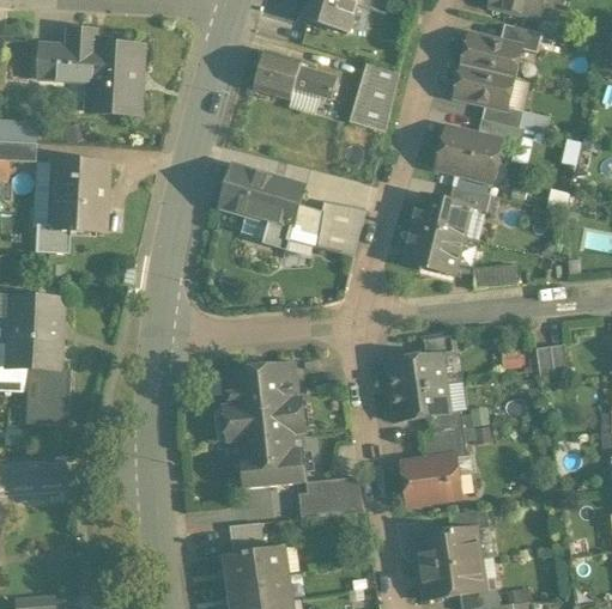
[(314,0),(308,20),(347,32),(356,8),(357,0),(314,0)]
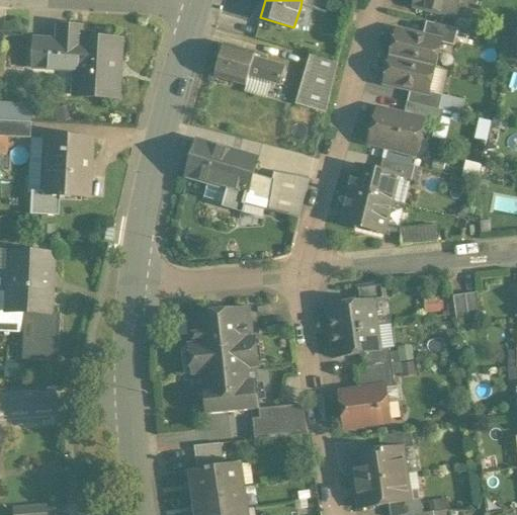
[(333,2),(327,0),(302,0),(300,7),(329,17),(333,2)]
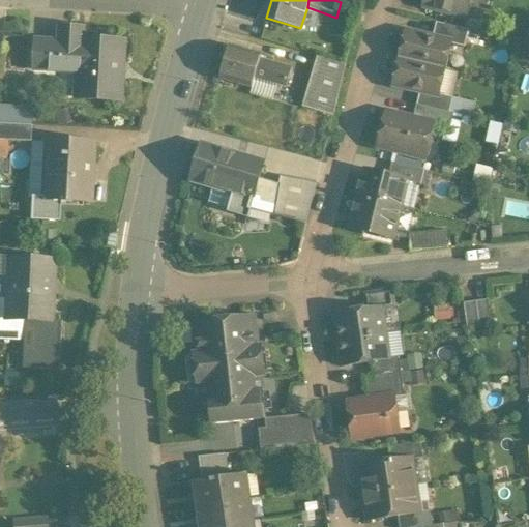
[(424,0),(423,5),(466,16),(469,0),(424,0)]
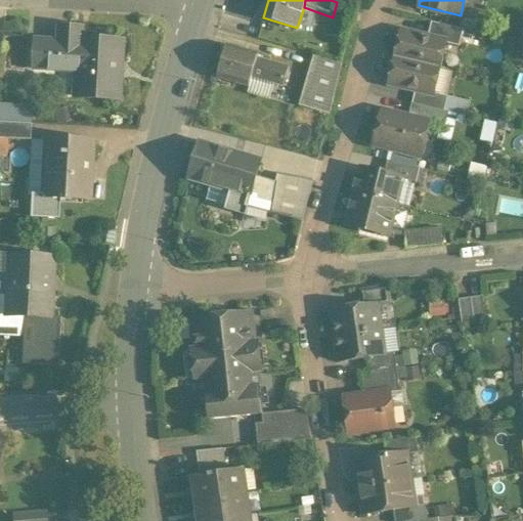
[(463,29),(435,22),(436,22),(431,20),(427,36),(446,40),(445,42),(459,45),(463,29)]
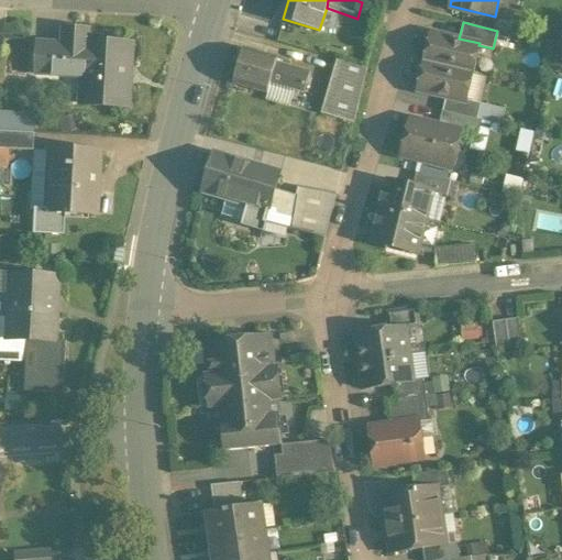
[(103,97),(107,40),(87,40),(87,29),(65,26),(64,42),(65,42),(63,73),(83,75),(81,96),(103,97)]
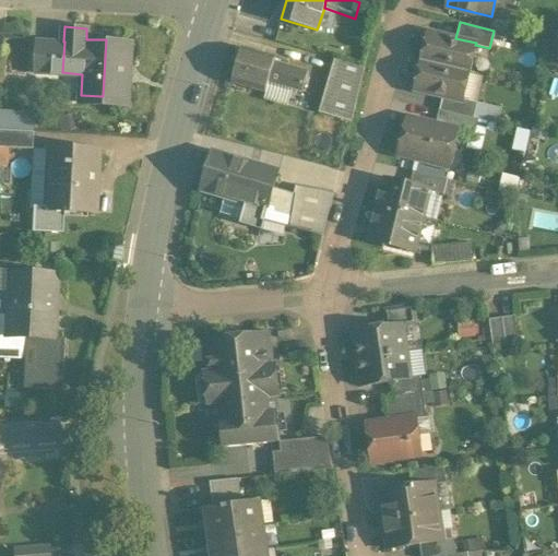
[(455,38),(428,32),(427,34),(428,34),(422,59),(422,60),(470,71),(470,70),(469,70),(475,45),(476,43),(455,38)]
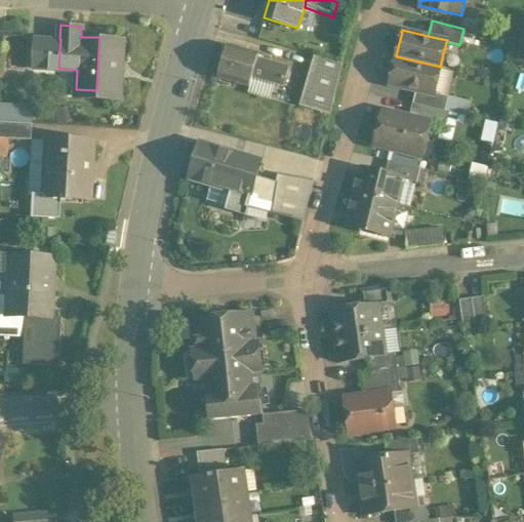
[(99,37),(96,90),(119,91),(121,52),(121,51),(122,39),(99,37)]
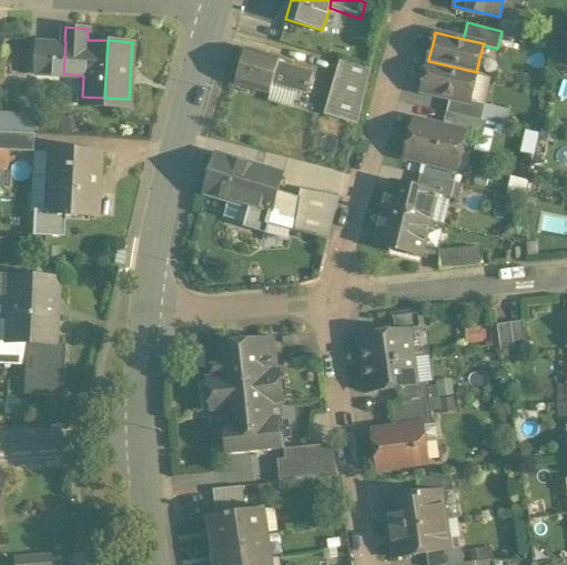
[(64,42),(38,41),(36,72),(63,73),(66,42),(64,42)]
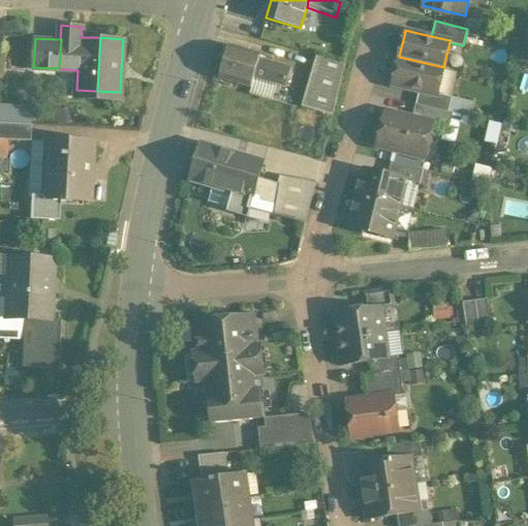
[(259,52),(227,43),(219,76),(250,86),(253,76),(285,85),(290,65),(258,57),(259,52)]
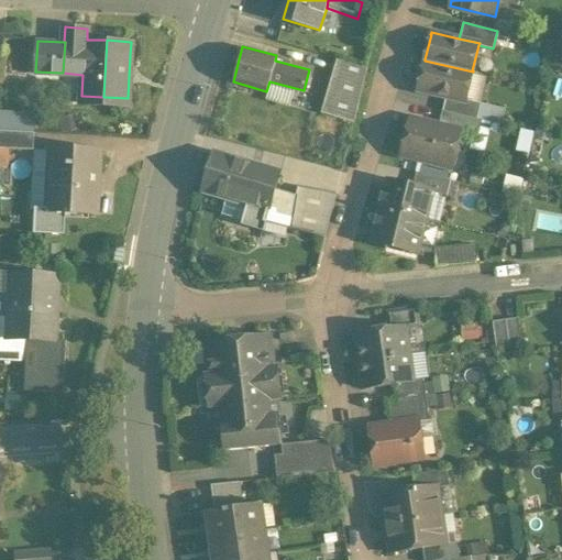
[(366,67),(337,57),(320,111),(353,121),(366,67)]
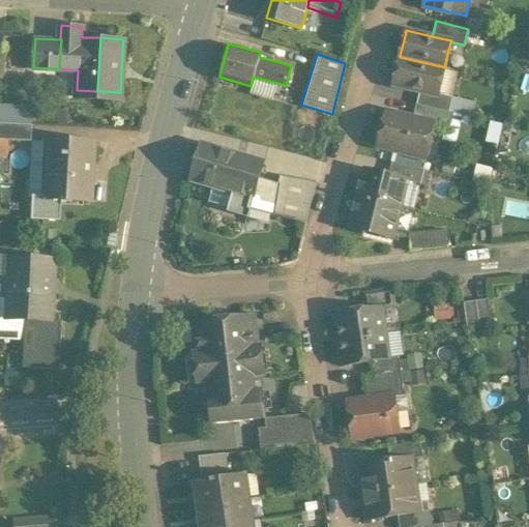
[(445,67),(400,57),(399,58),(400,58),(393,82),(393,83),(419,90),(439,94),(439,93),(439,92),(444,68),(445,67)]
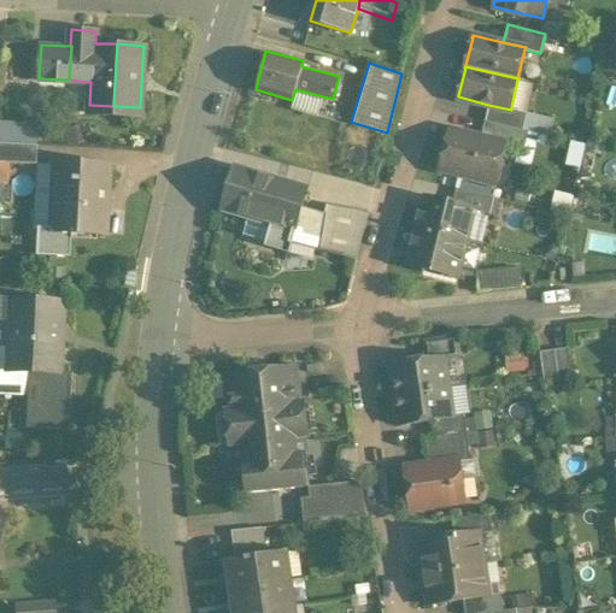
[(511,110),(488,105),(485,121),(523,129),(527,112),(511,108),(511,110)]
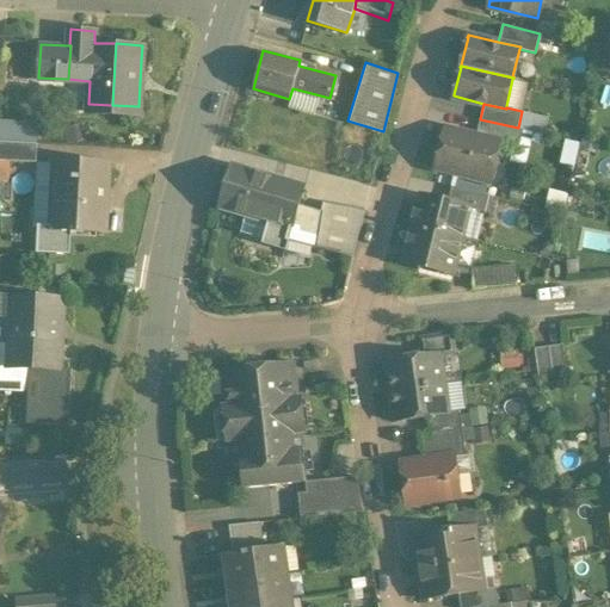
[(31,121),(0,118),(0,140),(30,142),(31,121)]
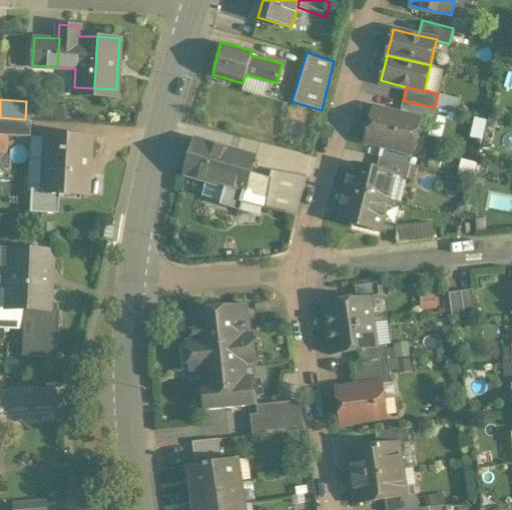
[(435,107),(403,100),(399,113),(419,118),(418,125),(433,128),(438,108),(435,107)]
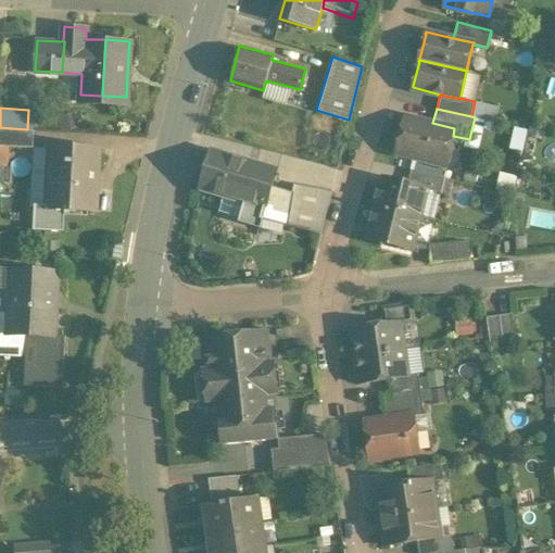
[(432,123),(405,116),(401,137),(395,140),(394,147),(398,151),(396,152),(445,164),(453,136),(454,128),(432,123)]
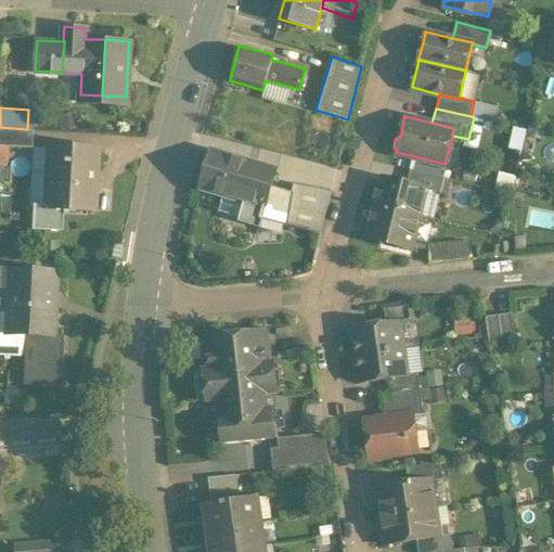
[(0,144),(33,146),(34,129),(27,129),(0,127),(0,144)]
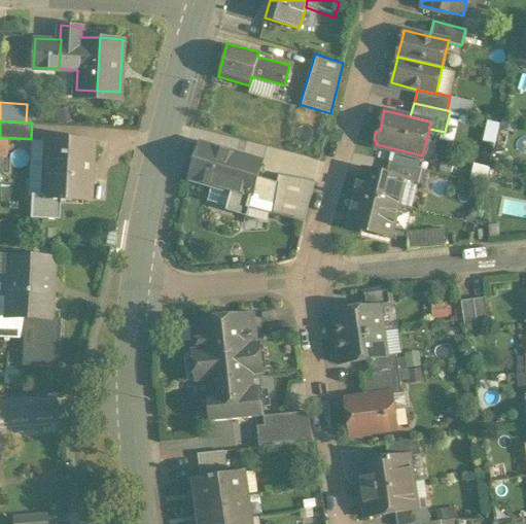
[(520,126),(511,120),(505,131),(515,136),(520,126)]
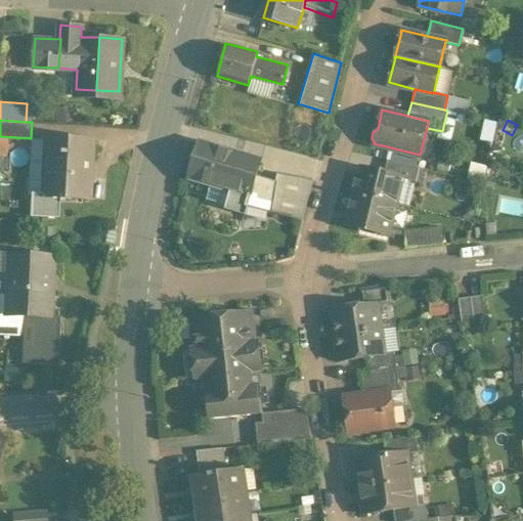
[(92,140),(48,137),(47,159),(49,159),(47,193),(45,193),(45,194),(89,198),(92,140)]
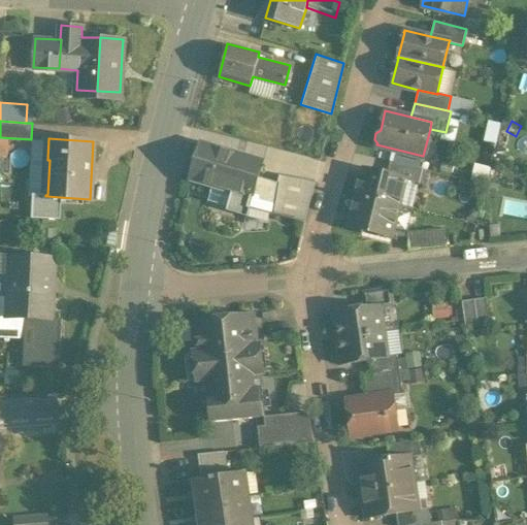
[(243,155),(200,142),(190,178),(211,185),(233,191),(228,206),(228,209),(246,215),(249,207),(257,176),(262,161),(243,156),(243,155)]
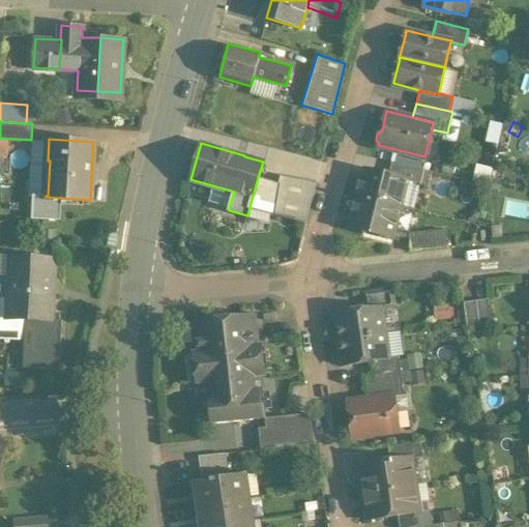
[(457,163),(443,159),(441,170),(454,173),(457,163)]
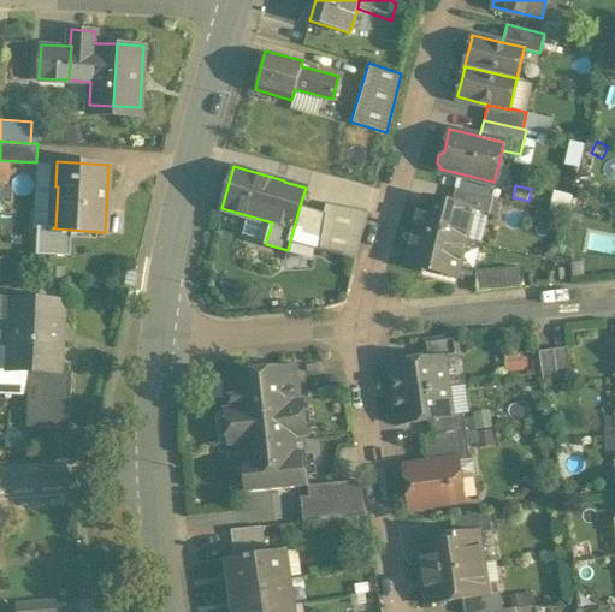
[(492,196),(455,188),(451,202),(473,208),(472,209),(489,213),(492,196)]
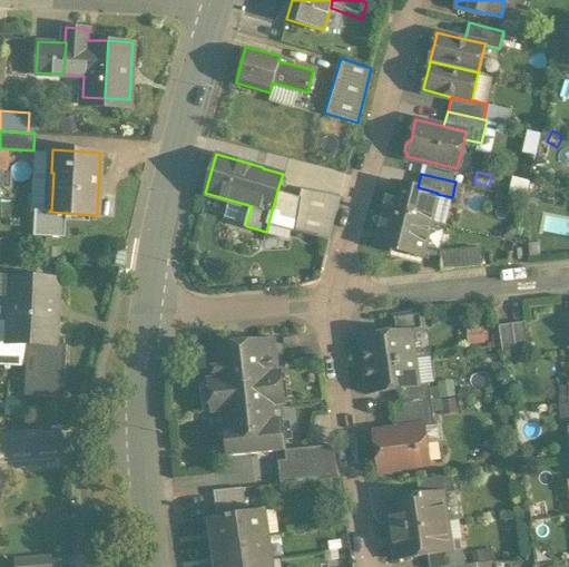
[(418,187),(393,182),(391,192),(388,193),(383,211),(430,222),(437,194),(438,193),(418,187)]
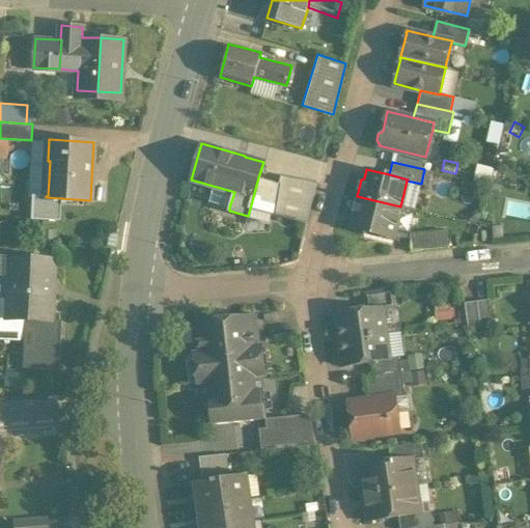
[(435,171),(424,169),(421,184),(430,186),(435,171)]
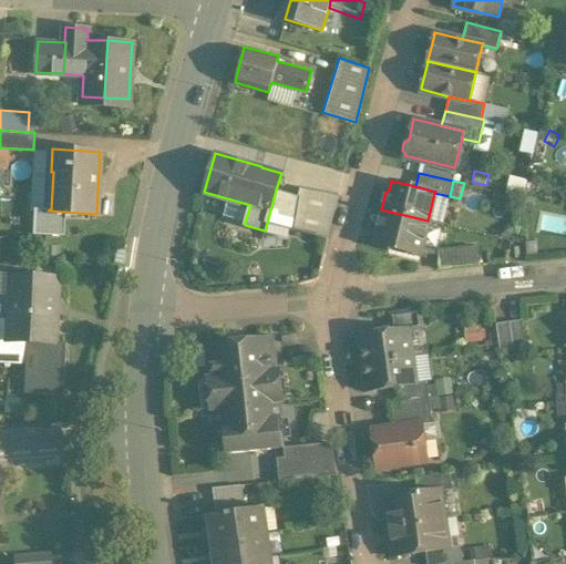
[(558,188),(546,183),(541,197),(554,202),(558,188)]
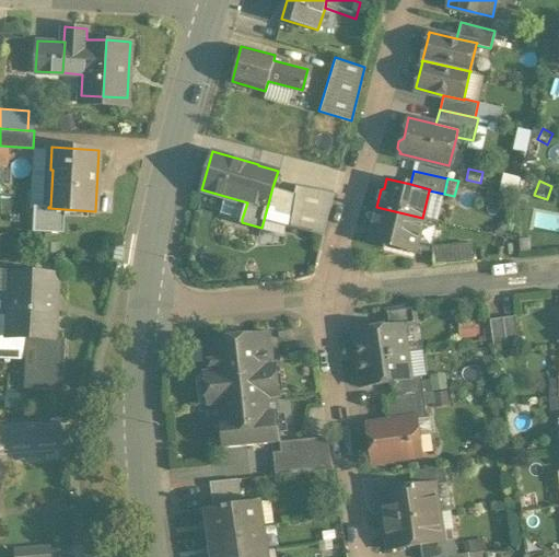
[(294,193),(272,187),(264,220),(323,234),(334,192),(297,184),(294,193)]
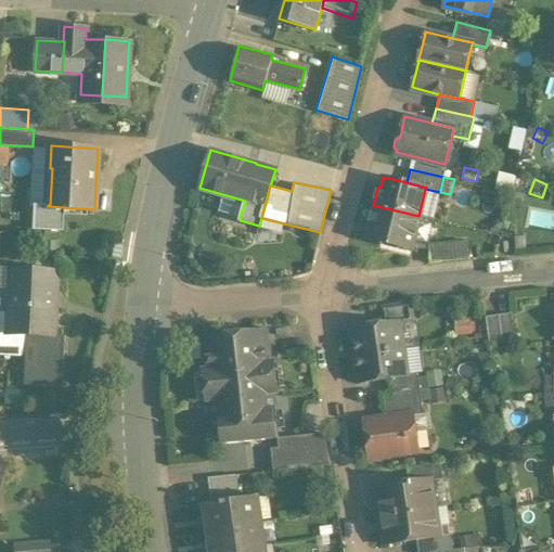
[(245,201),(222,194),(218,210),(240,217),(245,201)]
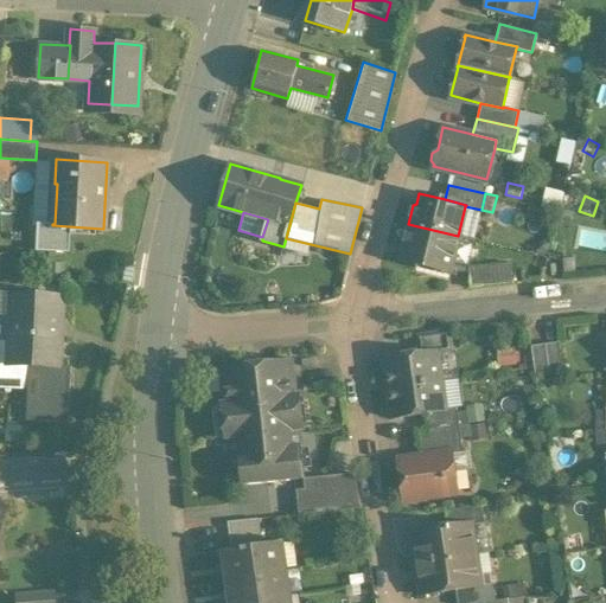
[(458,236),(408,224),(403,245),(404,248),(402,260),(413,263),(416,267),(420,264),(450,271),(458,236)]
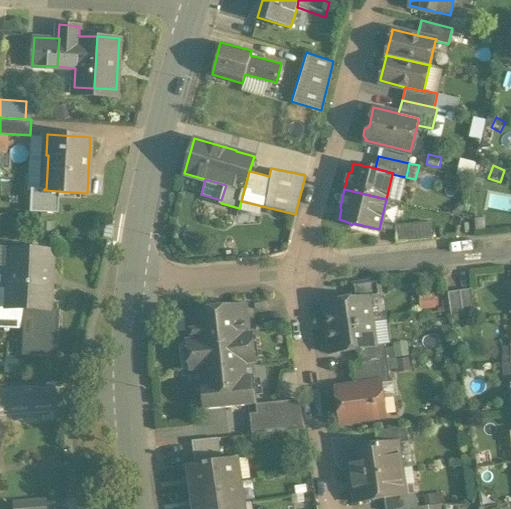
[(463,203),(453,200),(450,211),(461,213),(463,203)]
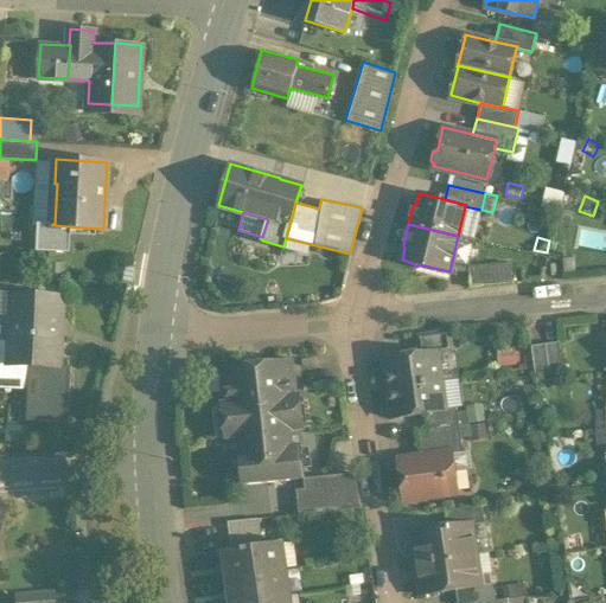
[(511,263),(469,267),(470,286),(512,282),(511,263)]
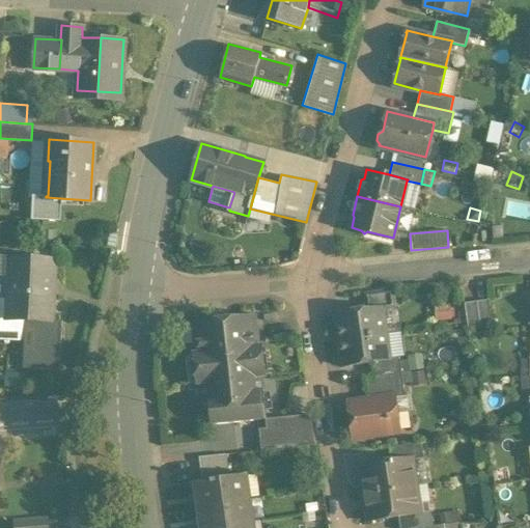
[(10,256),(0,256),(0,271),(9,272),(10,256)]
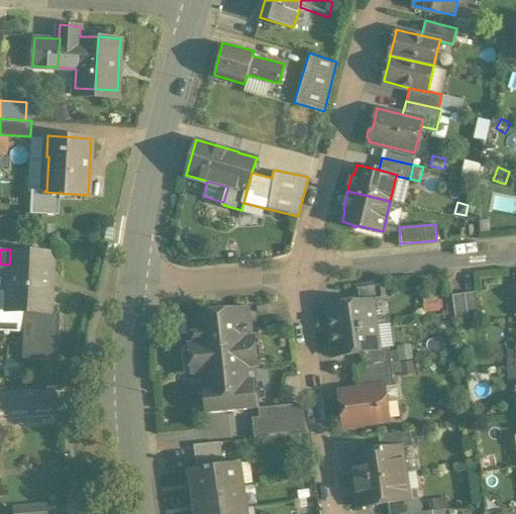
[(53,251),(10,249),(9,265),(7,310),(50,312),(53,251)]
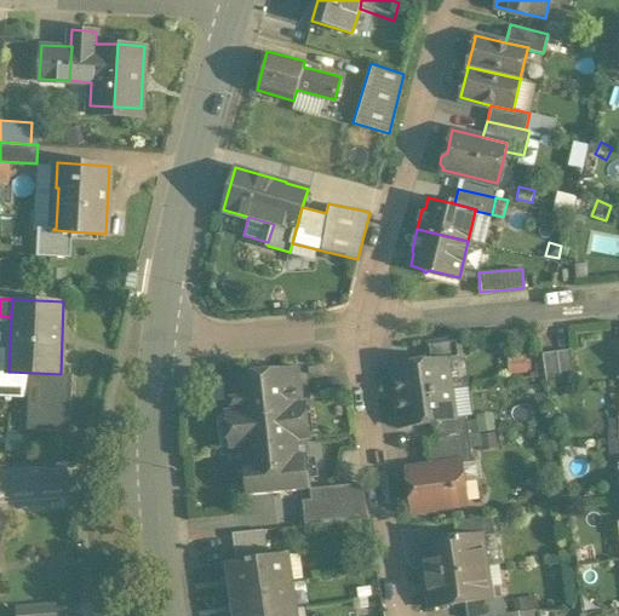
[(458,338),(427,341),(429,361),(445,358),(446,360),(462,357),(458,338)]
